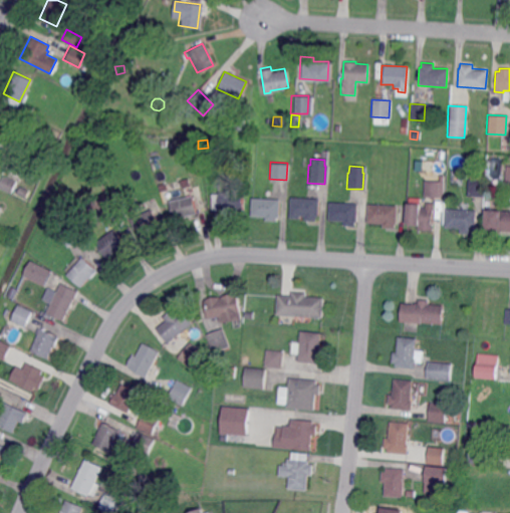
[(9,192),(0,188),(0,176),(1,174),(15,181),(9,192)]
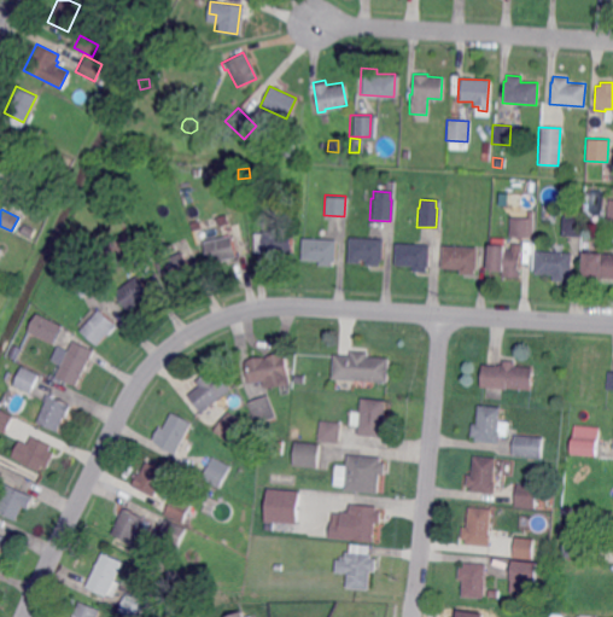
[(578,237),(559,236),(560,215),(578,216),(578,237)]
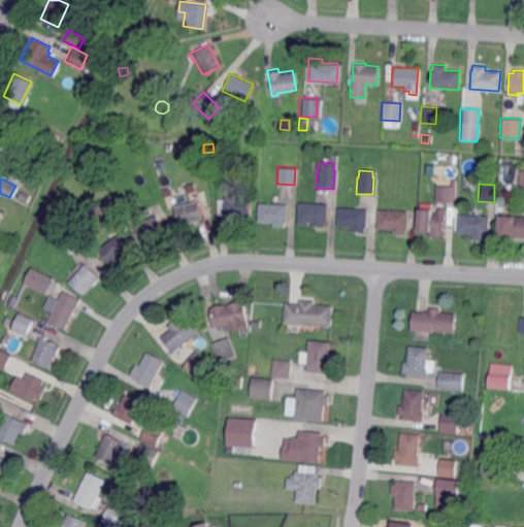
[(452,203),(432,202),(433,186),(453,187),(452,203)]
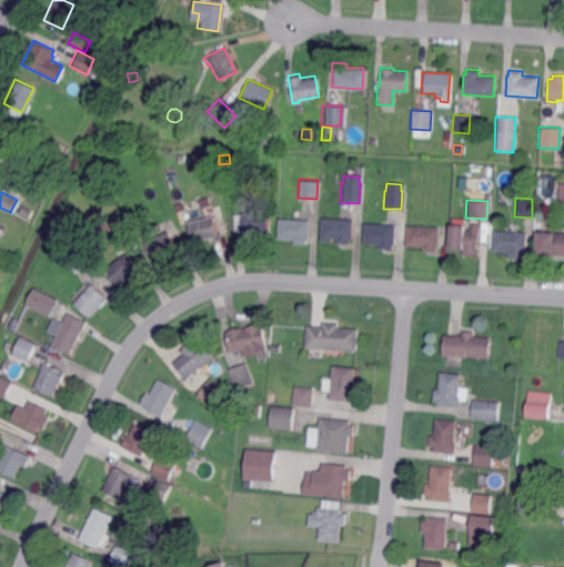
[(24,218),(16,213),(19,205),(29,210),(24,218)]
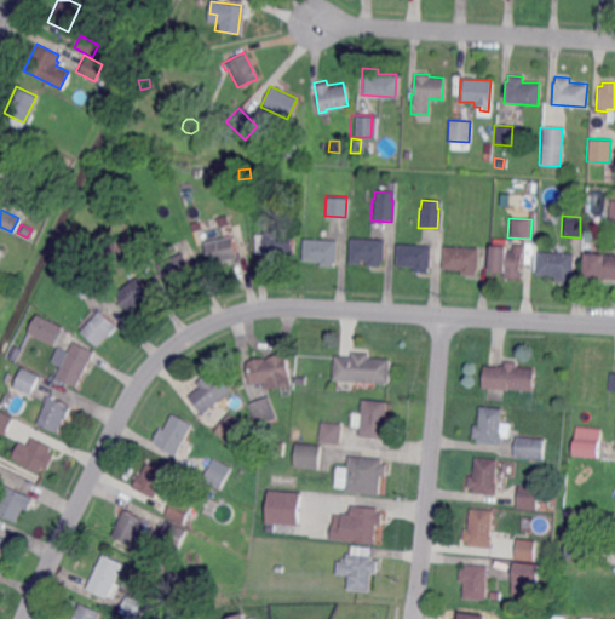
[(291,254),(260,254),(260,230),(268,231),(289,231),(291,254)]
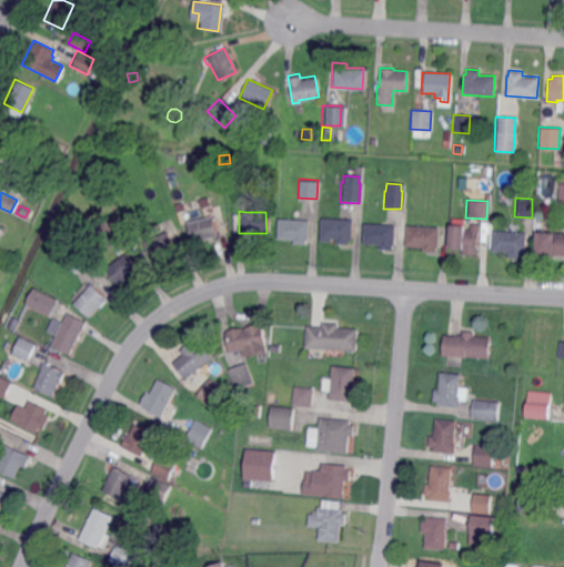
[(108,247),(98,234),(103,230),(99,224),(116,212),(129,232),(108,247)]
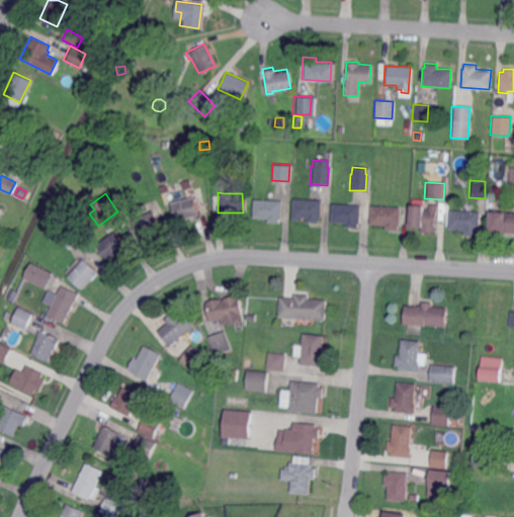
[(174,221),(170,201),(193,196),(197,214),(174,221)]
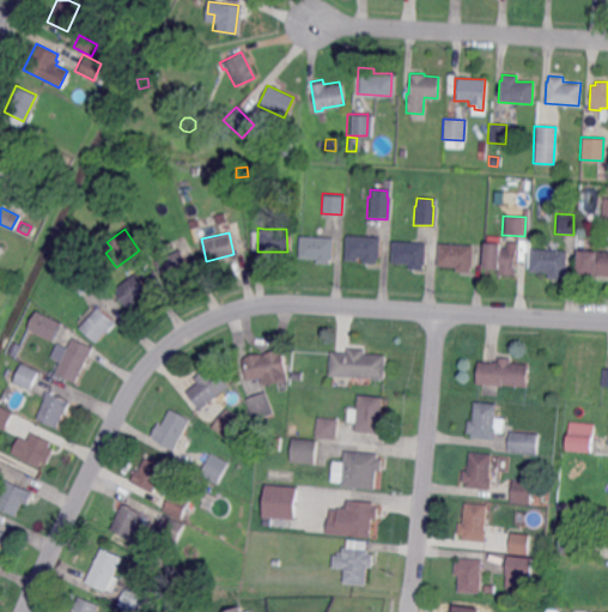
[(332,259),(328,258),(328,262),(315,262),(315,258),(298,256),(299,235),(332,236),(332,259)]
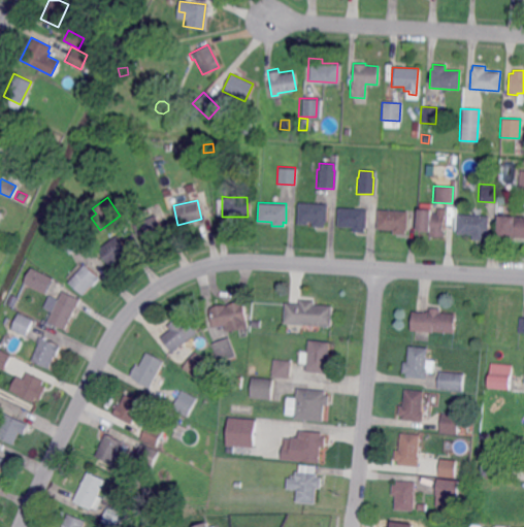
[(326,226),(312,226),(313,220),(307,220),(307,223),(297,223),(298,202),(327,203),(326,226)]
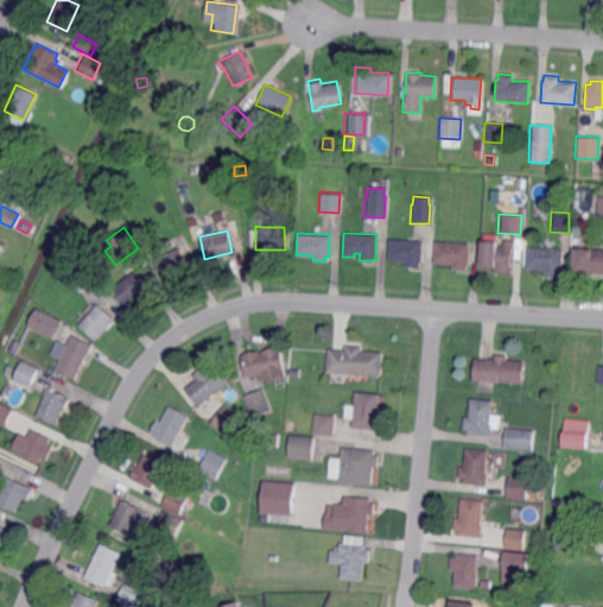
[(172,250),(178,247),(189,269),(177,274),(176,272),(163,278),(153,259),(165,253),(160,241),(166,238),(172,250)]
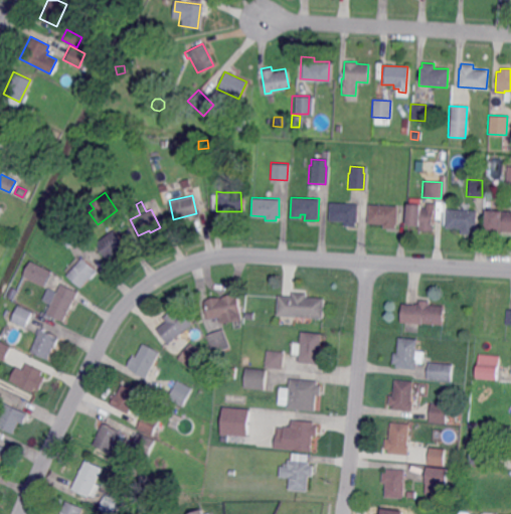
[(356,222),(354,222),(354,225),(343,225),(343,221),(328,220),(329,202),(357,203),(356,222)]
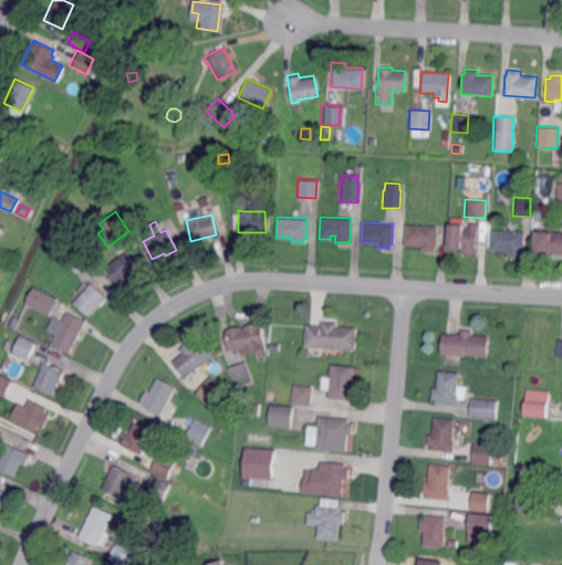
[(436,247),(435,247),(434,251),(420,250),(420,246),(404,244),(405,225),(437,226),(436,247)]
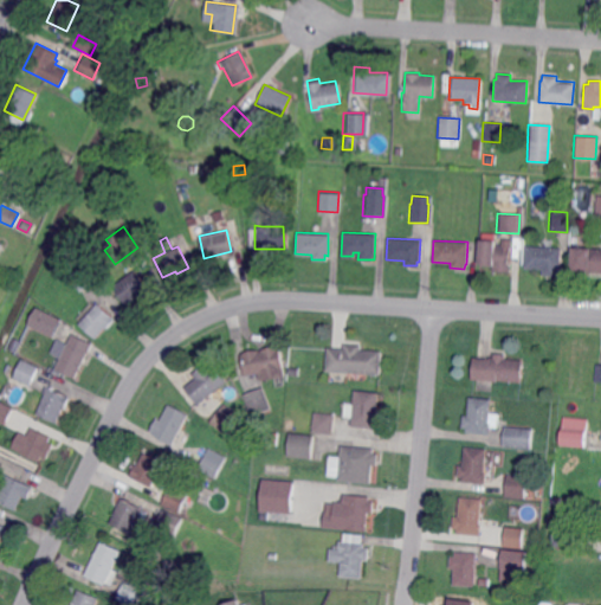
[(501,245),(501,243),(508,243),(506,271),(490,271),(490,265),(477,264),(477,240),(493,240),(493,245),(501,245)]
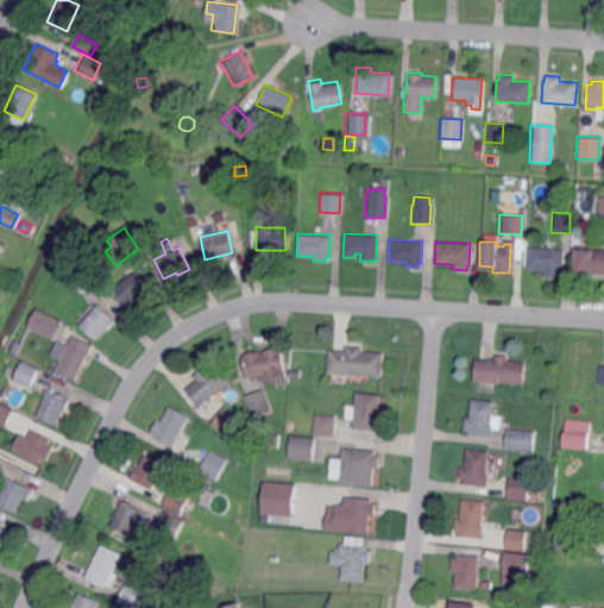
[(560,276),(543,276),(543,270),(526,269),(527,246),(562,249),(560,276)]
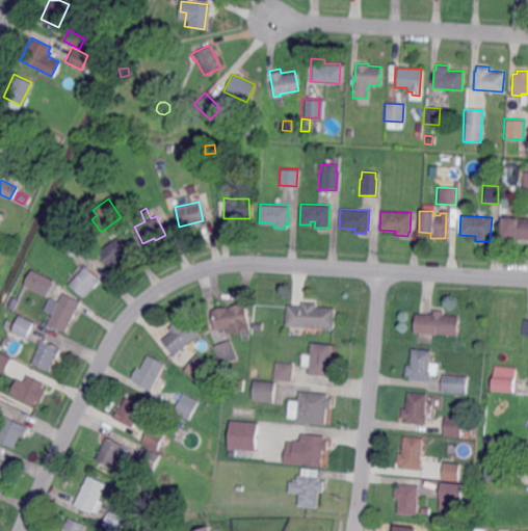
[(527,238),(500,237),(501,217),(527,217),(527,238)]
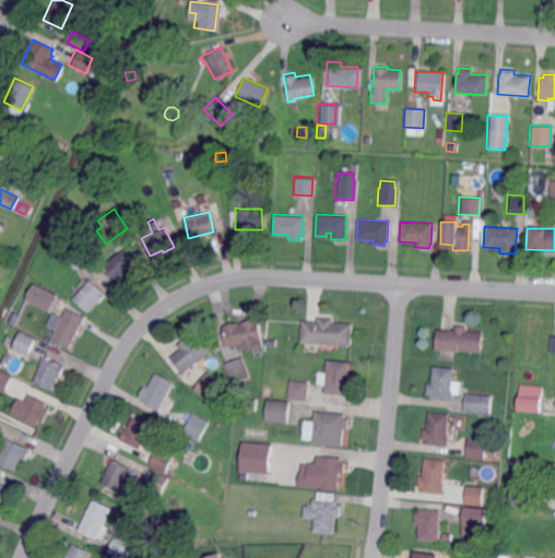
[(115,280),(102,263),(122,248),(136,264),(115,280)]
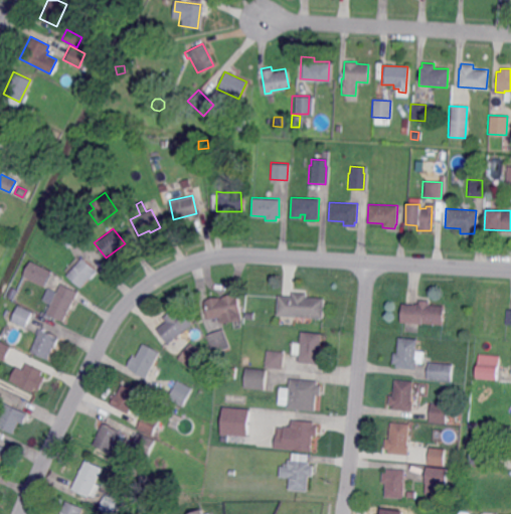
[(89,280),(87,279),(78,289),(64,276),(80,258),(96,272),(89,280)]
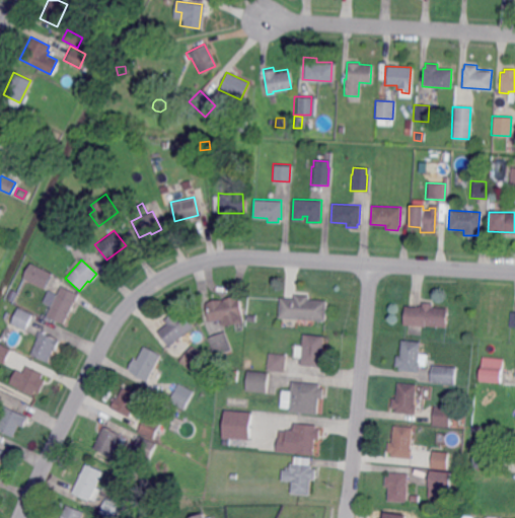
[(42,289),(20,278),(27,264),(49,274),(42,289)]
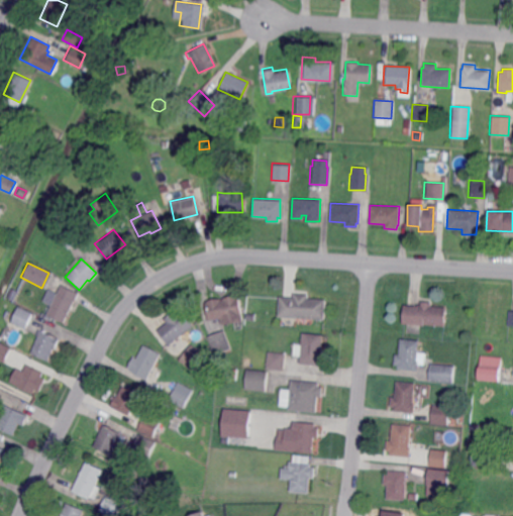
[(61,322),(53,318),(50,321),(38,315),(39,312),(43,314),(47,305),(39,301),(45,289),(54,293),(59,284),(75,293),(61,322)]
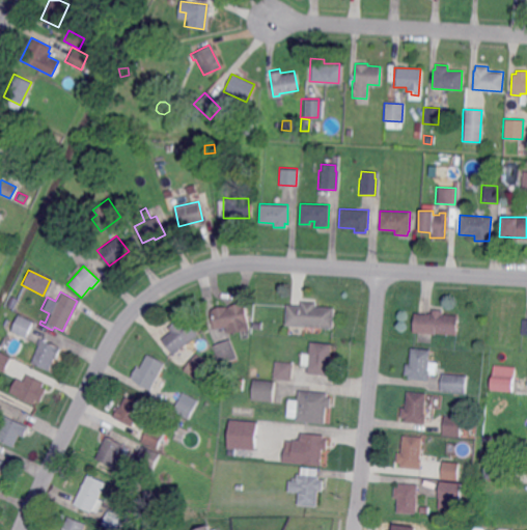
[(10,309),(2,305),(7,295),(15,299),(10,309)]
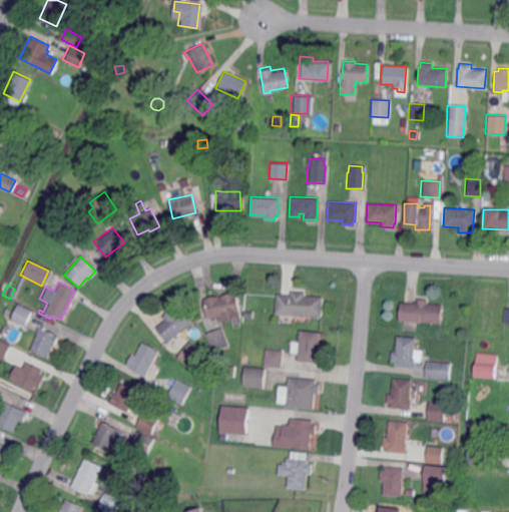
[(305,296),(322,297),(321,316),(275,313),(277,294),(290,295),(290,290),(305,291),(305,296)]
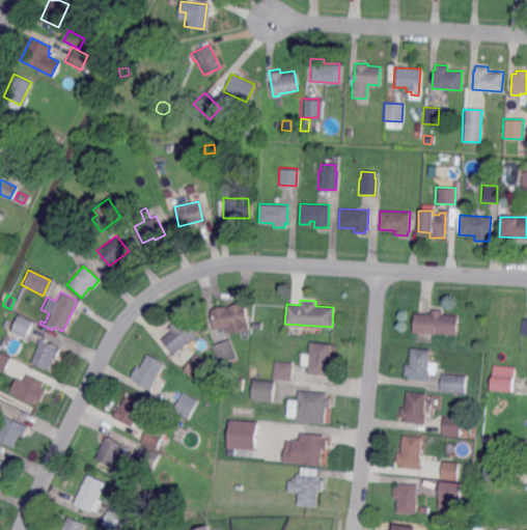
[(248,329),(226,333),(225,326),(213,329),(210,309),(244,302),(248,329)]
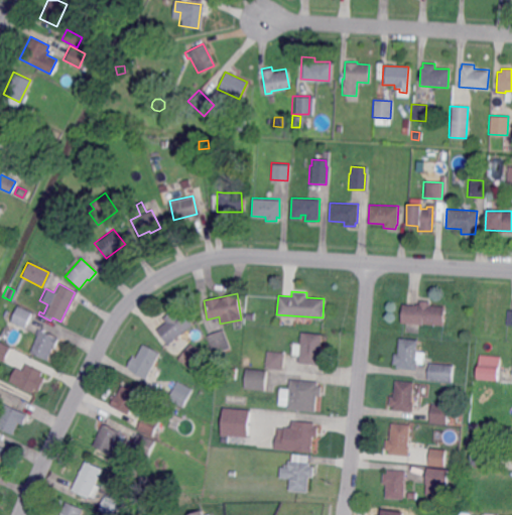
[(429,304),(444,305),(442,325),(422,323),(421,325),(400,323),(402,303),(415,304),(415,302),(418,303),(419,299),(429,300),(429,304)]
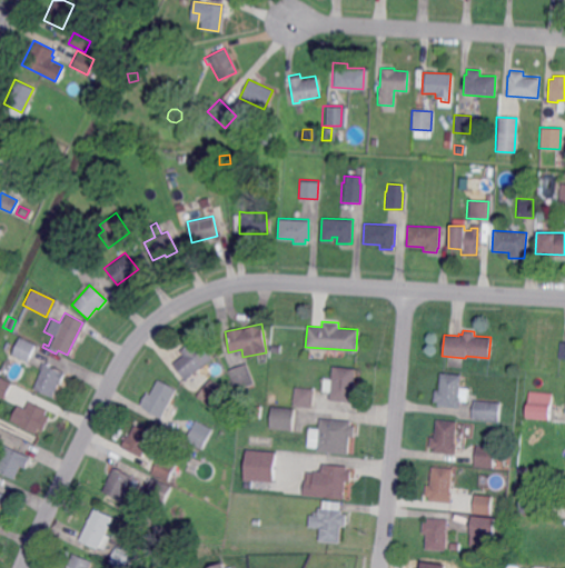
[(25,364),(8,356),(16,338),(32,346),(25,364)]
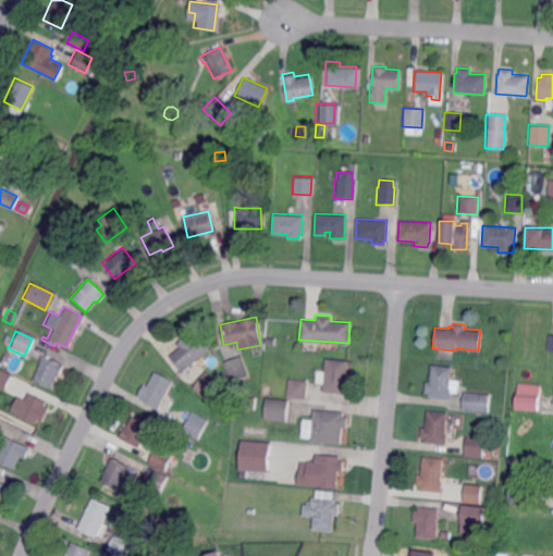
[(552,348),(552,333),(544,332),(543,348),(552,348)]
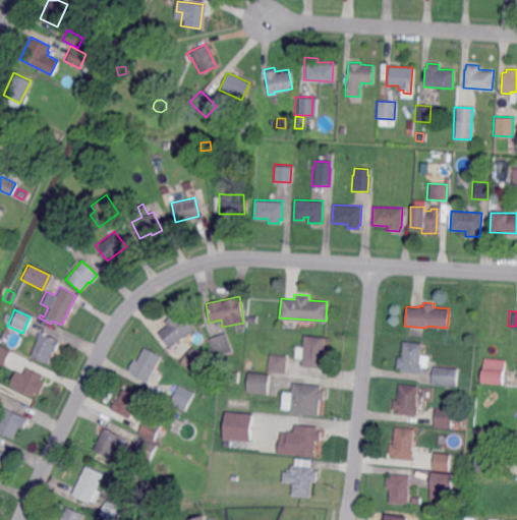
[(158,332),(182,311),(194,326),(169,346),(158,332)]
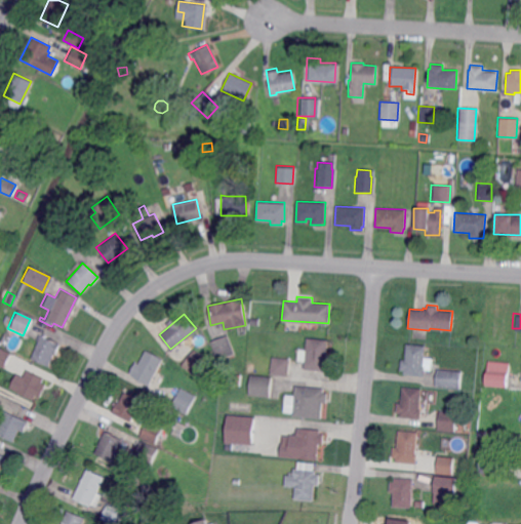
[(54,354),(52,353),(47,365),(30,358),(38,340),(35,339),(38,333),(59,343),(54,354)]
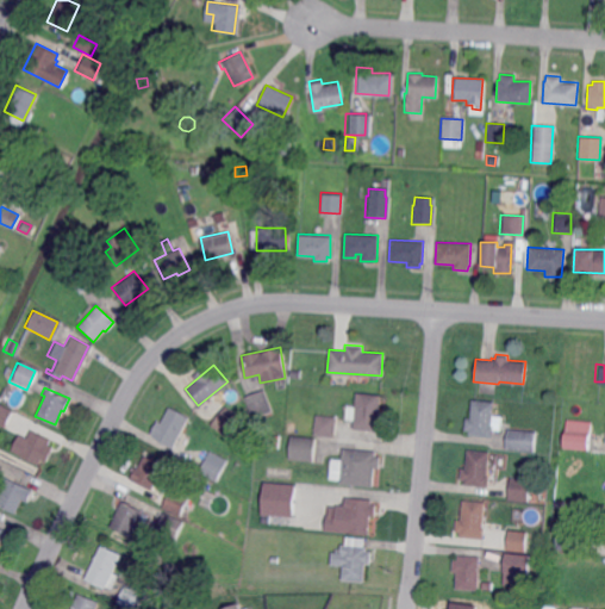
[(251,417),(243,396),(262,387),(270,410),(251,417)]
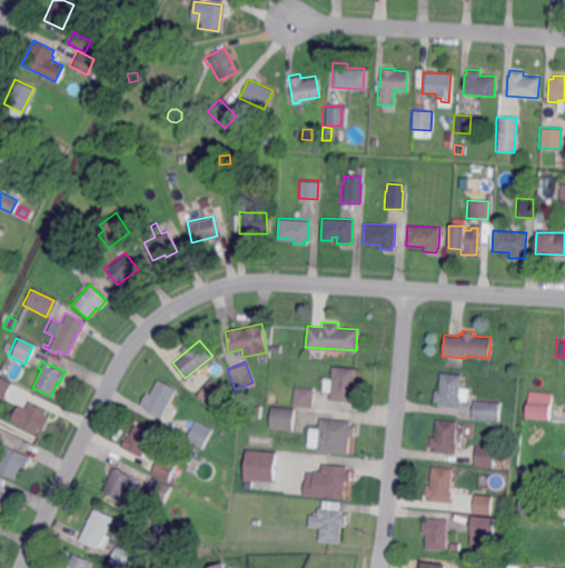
[(356,401),(328,399),(331,365),(355,367),(353,387),(357,387),(356,401)]
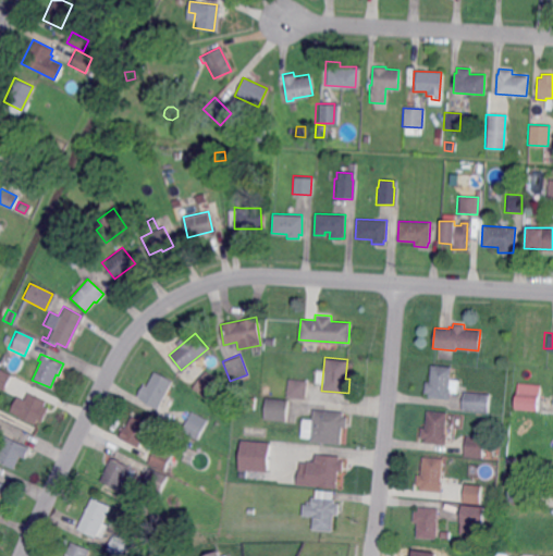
[(449,387),(451,388),(450,398),(428,396),(428,393),(424,392),(425,381),(429,381),(430,365),(451,367),(449,387)]
